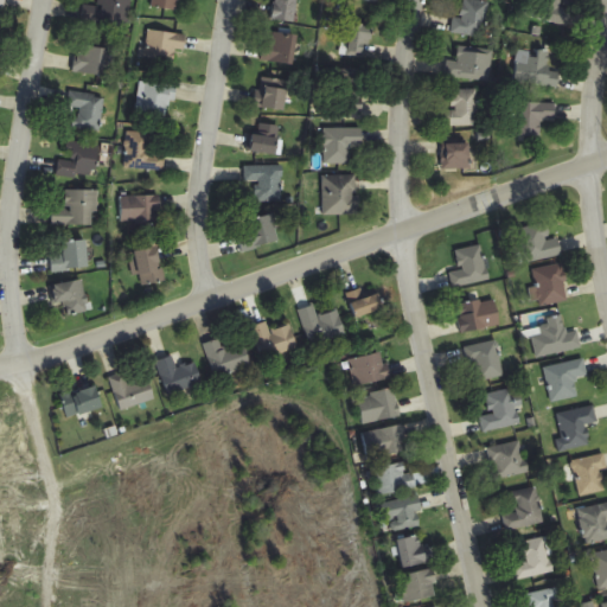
[(83,5),(81,21),(126,29),(129,0),(98,0),(97,7),(83,5)]
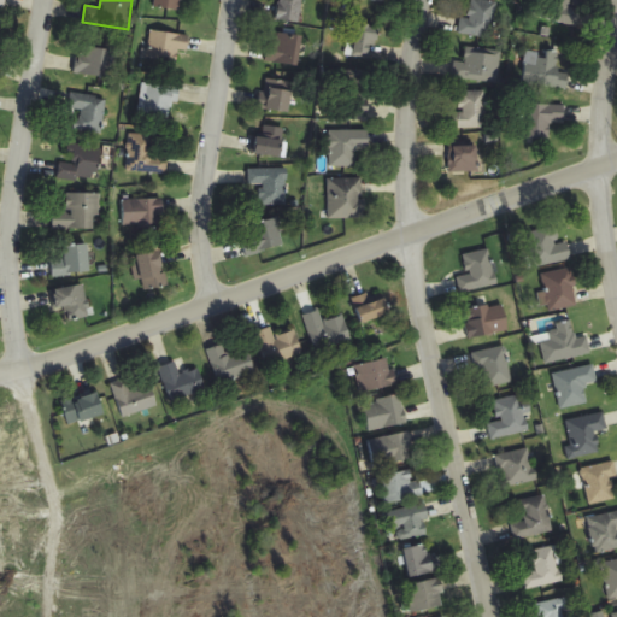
[(156,0),(154,7),(180,11),(181,0),(156,0)]
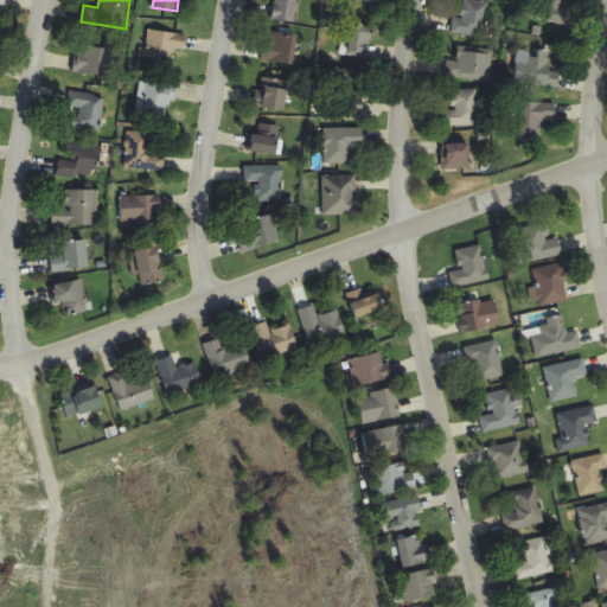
[(294,23),(296,0),(272,0),(269,18),(294,23)]
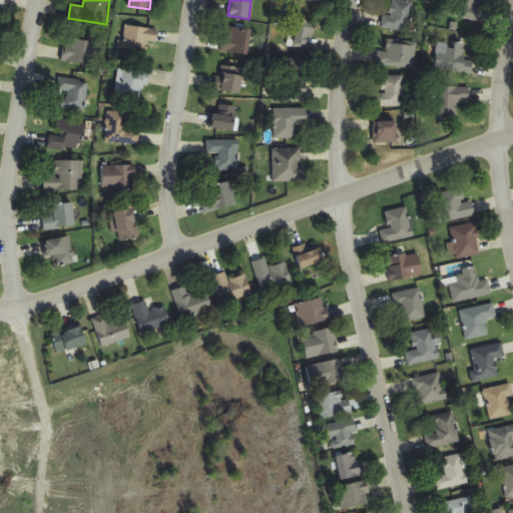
[(408,32),(414,2),(400,0),(388,0),(384,28),(408,32)]
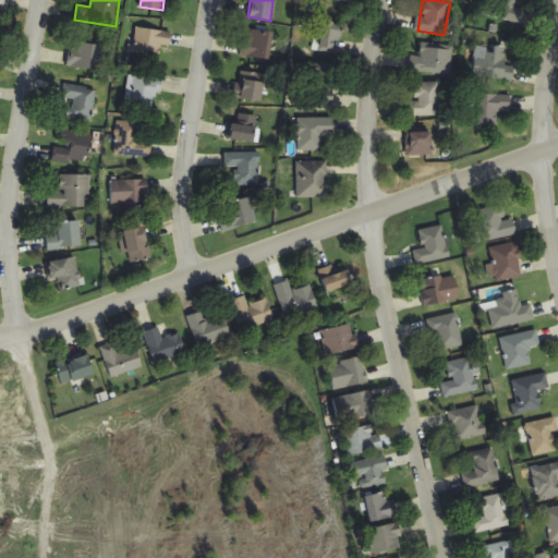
[(494,0),(490,16),(517,22),(521,0),(494,0)]
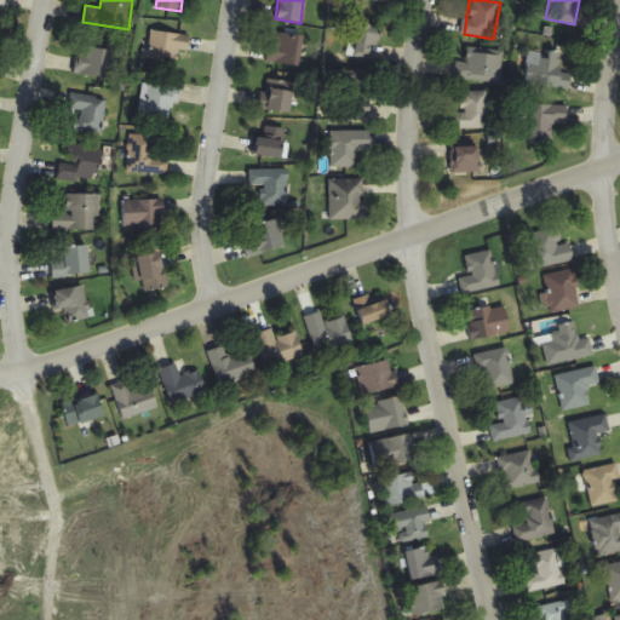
[(379,26),(356,26),(356,57),(379,57),(379,26)]
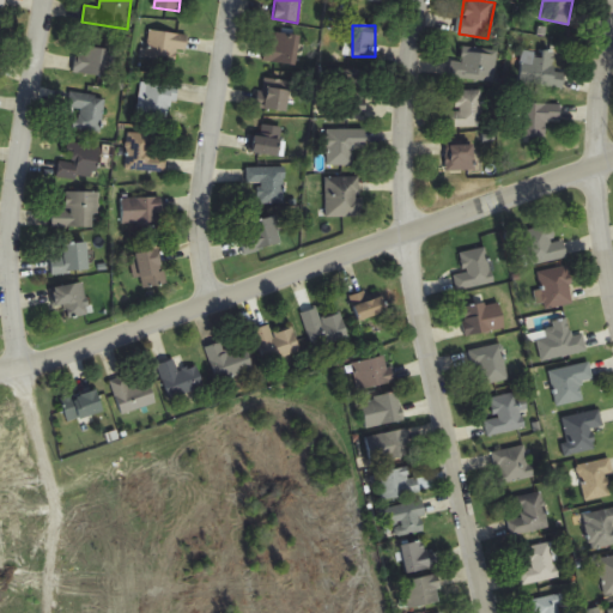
[(187,35),(147,31),(145,59),(177,62),(178,52),(186,53),(187,35)]
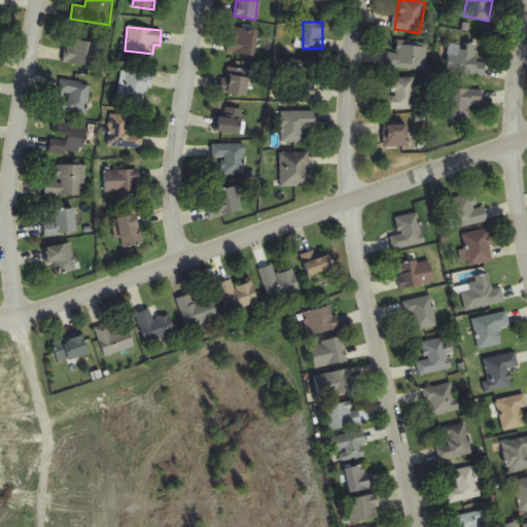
[(258,31),(234,27),(229,53),(253,58),(258,31)]
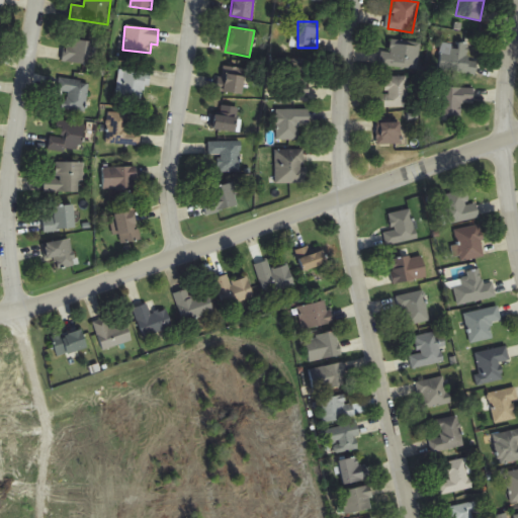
[(93,64),(93,40),(64,40),(64,64),(93,64)]
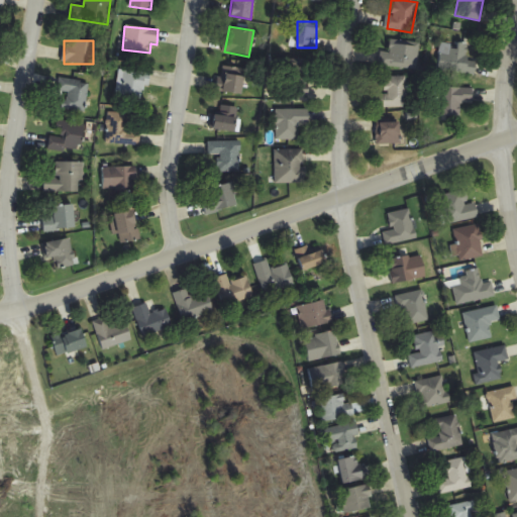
[(381,53),(379,65),(416,71),(420,45),(391,41),(389,54),(381,53)]
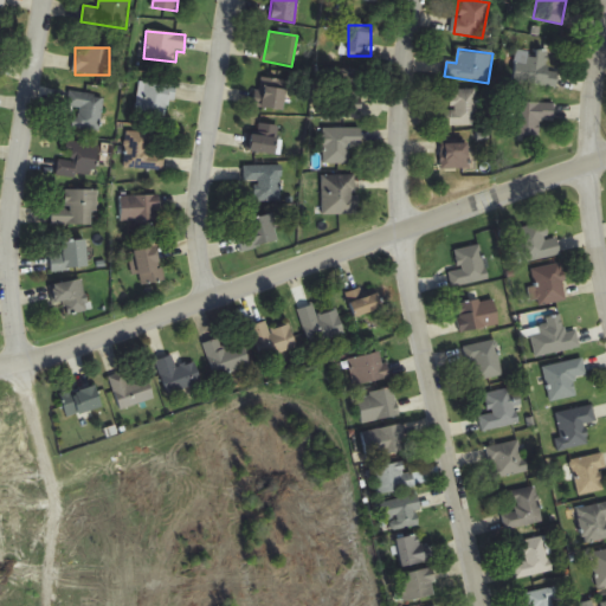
[(558,86),(558,72),(548,72),(549,51),(536,50),(535,59),(515,58),(515,84),(558,86)]
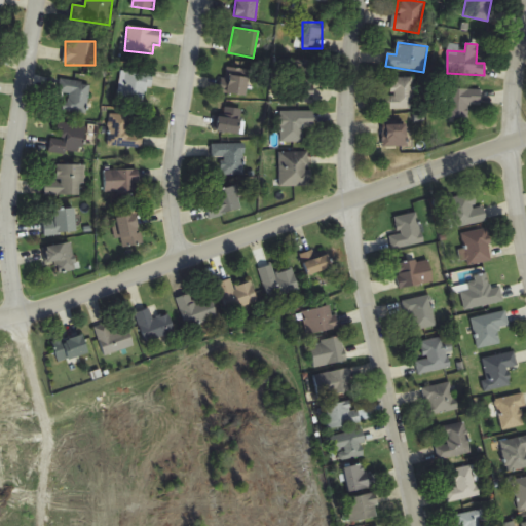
[(314,95),(314,61),(287,61),(287,95),(314,95)]
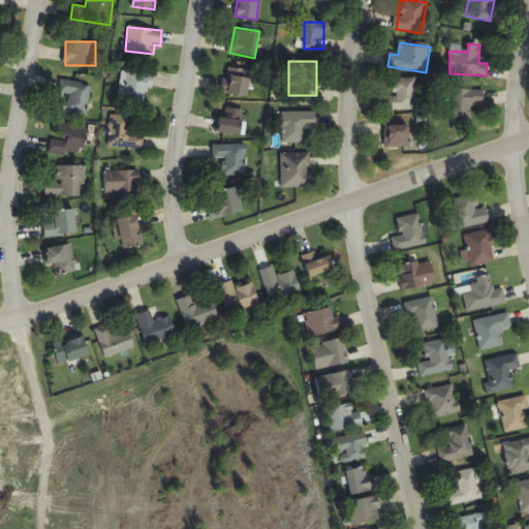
[(249,96),(250,69),(226,68),(224,95),(249,96)]
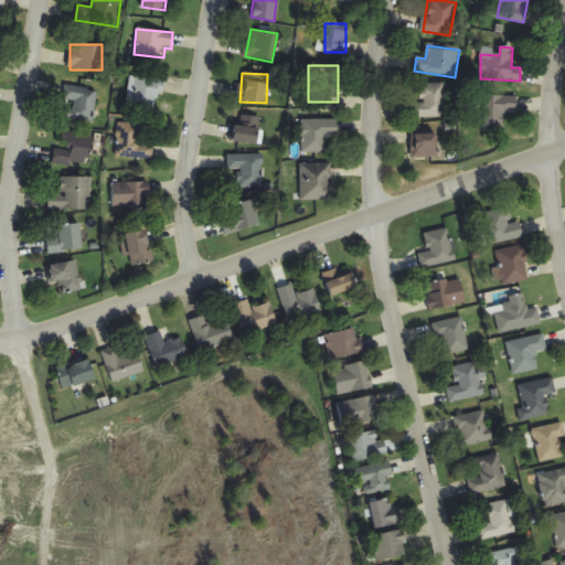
[(159,109),(163,80),(130,75),(126,105),(159,109)]
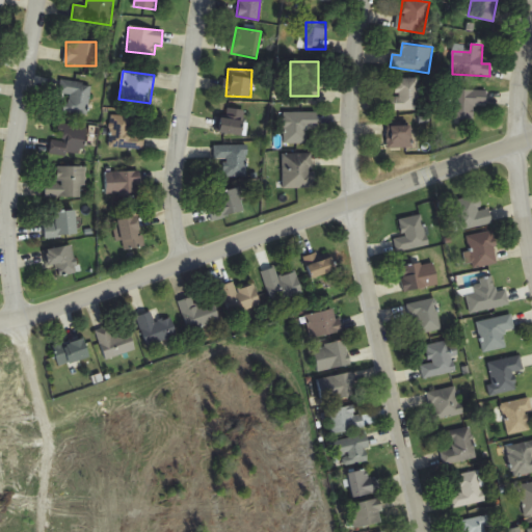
[(396,78),(396,98),(387,98),(387,111),(421,111),(421,78),(396,78)]
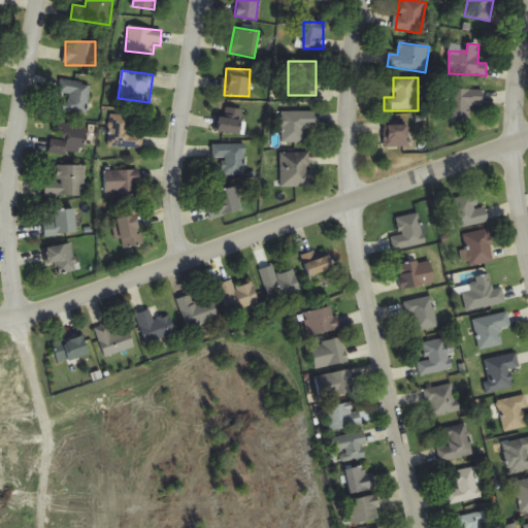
[(68,95),(64,110),(85,114),(92,86),(62,78),(59,93),(68,95)]
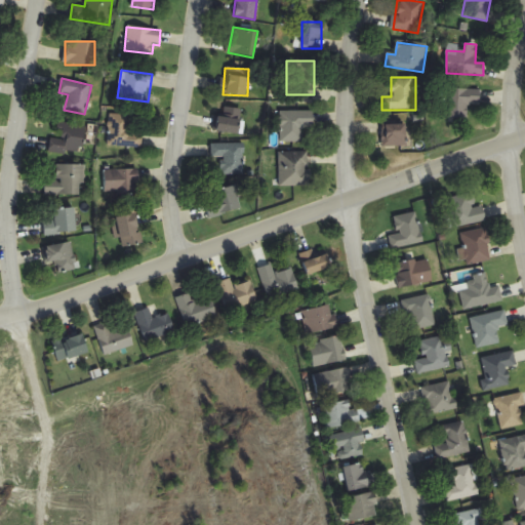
[(468,118),(468,105),(481,105),(481,89),(447,89),(447,118),(468,118)]
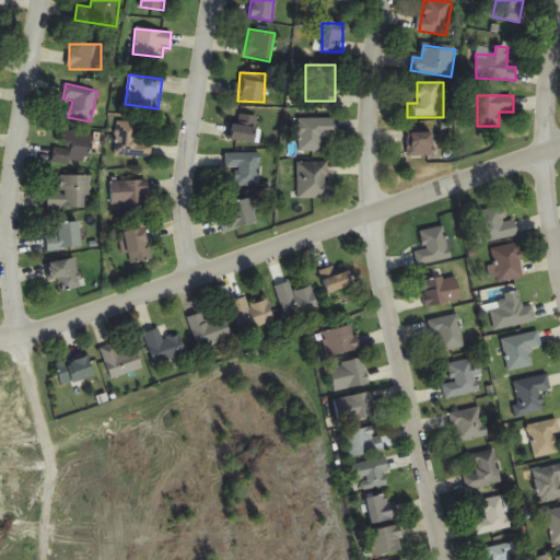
[(223,140),(256,143),(257,116),(240,115),(238,125),(224,124),(223,140)]
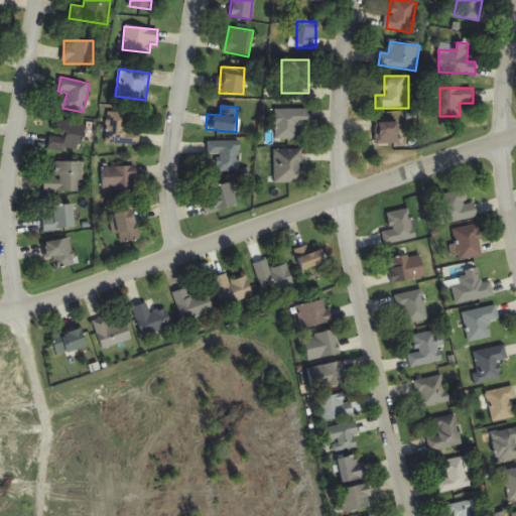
[(276,140),(298,140),(298,125),(308,125),(308,110),(276,110),(276,140)]
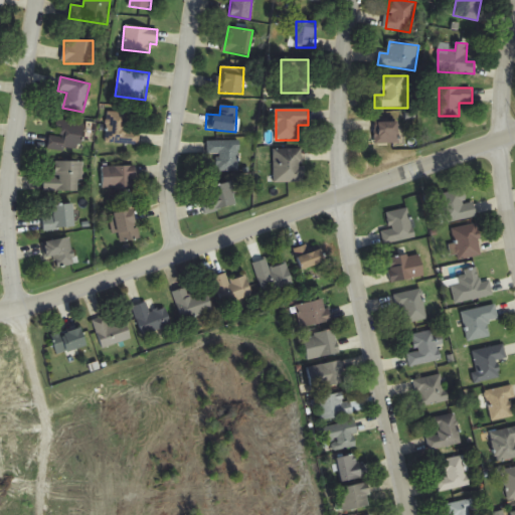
[(106,142),(138,146),(140,133),(128,132),(130,115),(110,112),(106,142)]
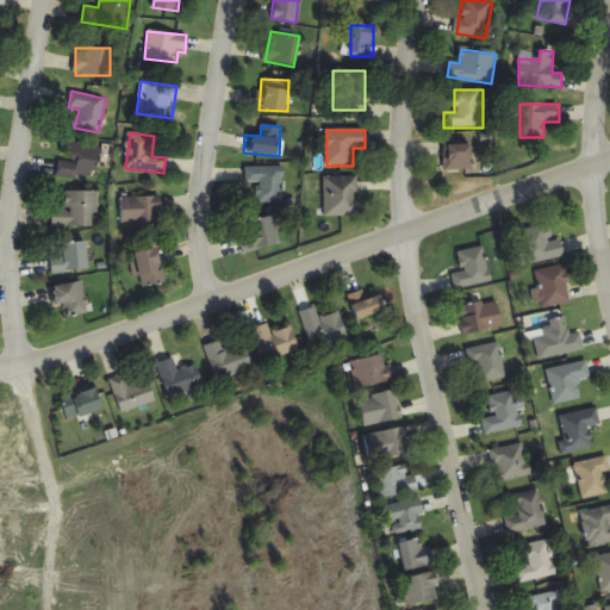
[(100,147),(66,141),(62,161),(58,160),(56,175),(95,181),(100,147)]
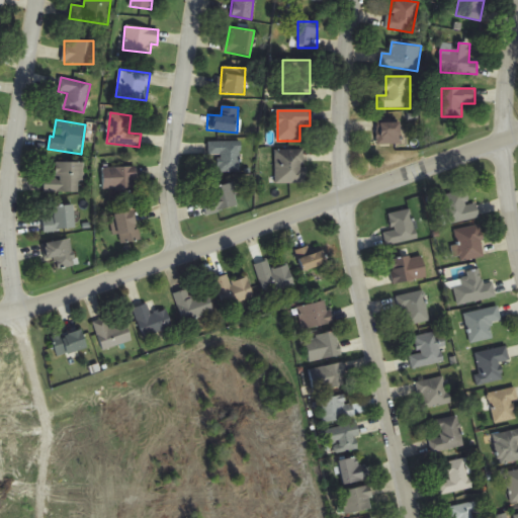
[(400,145),(400,122),(376,122),(376,145),(400,145)]
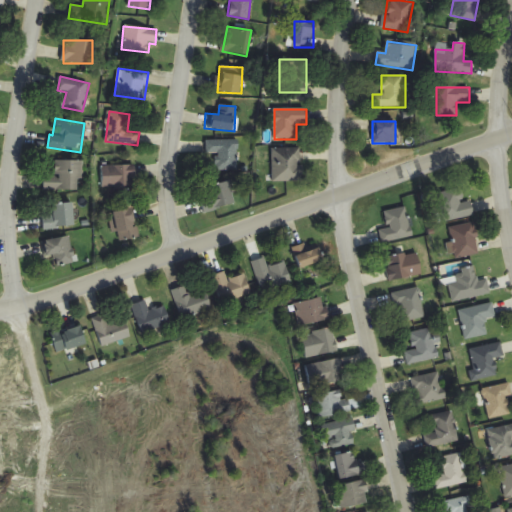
[(238,171),(238,140),(205,140),(205,154),(216,154),(216,171),(238,171)]
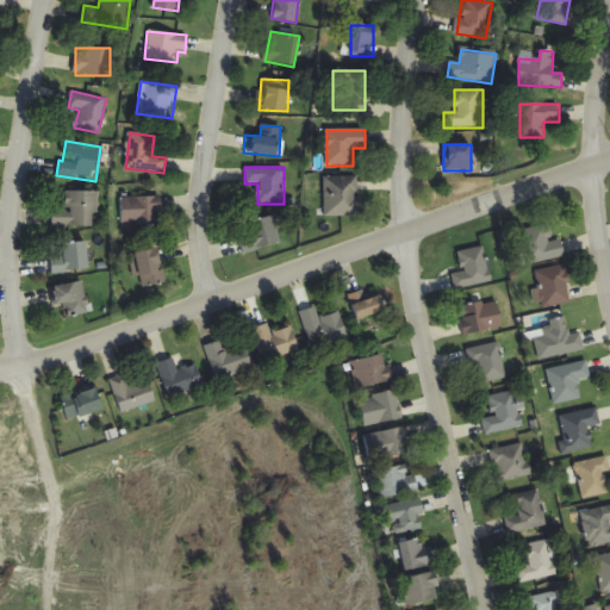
[(325,216),(359,216),(359,176),(325,176),(325,216)]
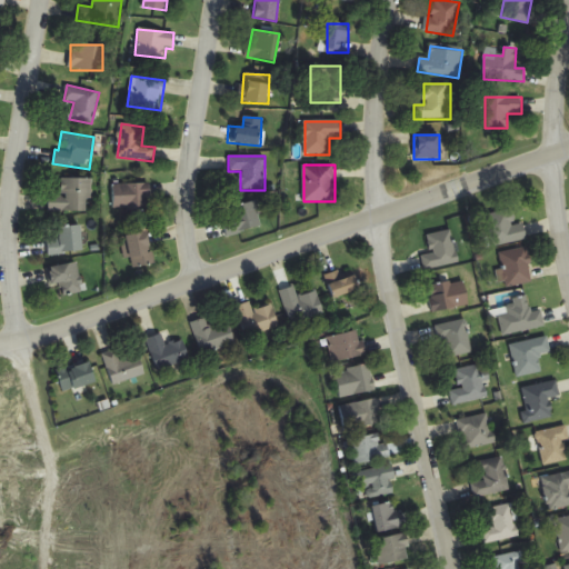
[(91,179),(61,179),(61,196),(49,196),(49,211),(91,211),(91,179)]
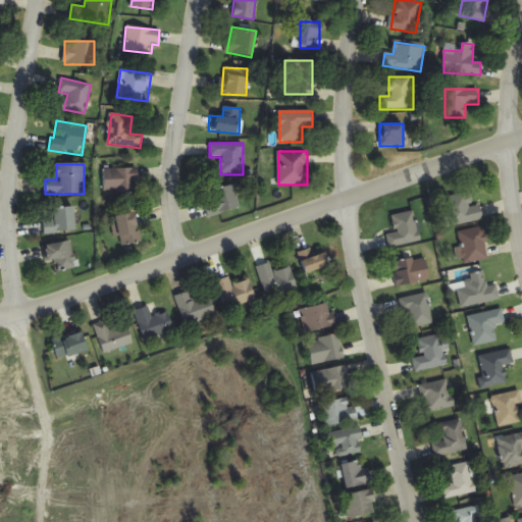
[(104,169),(104,192),(137,192),(137,169),(104,169)]
